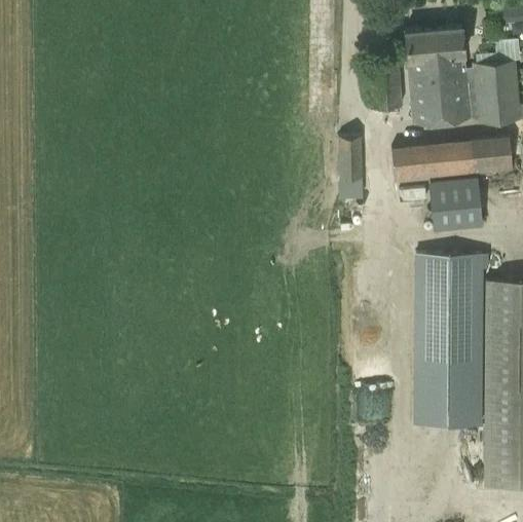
[(405,33),(413,125),(472,118),(478,117),(479,124),(522,121),(522,106),(521,106),(518,62),(473,65),(474,71),(468,71),(464,28),(405,33)]
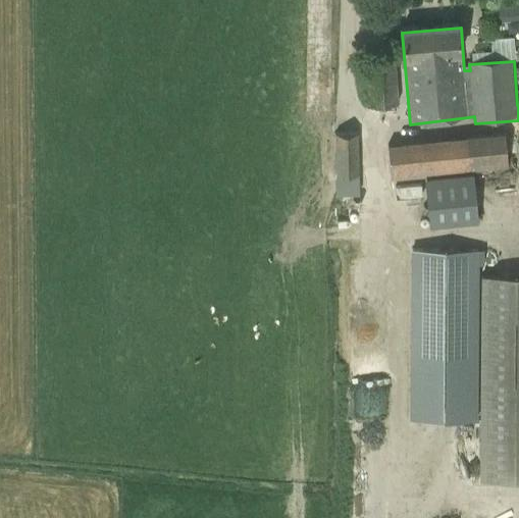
[(400,107),(398,60),(366,61),(369,109),(400,107)]
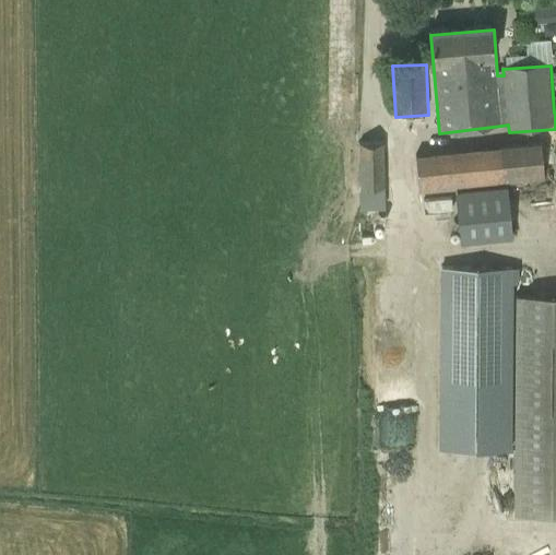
[(463,248),(515,241),(509,189),(546,185),(543,145),(417,158),(423,220),(459,217),(463,248)]
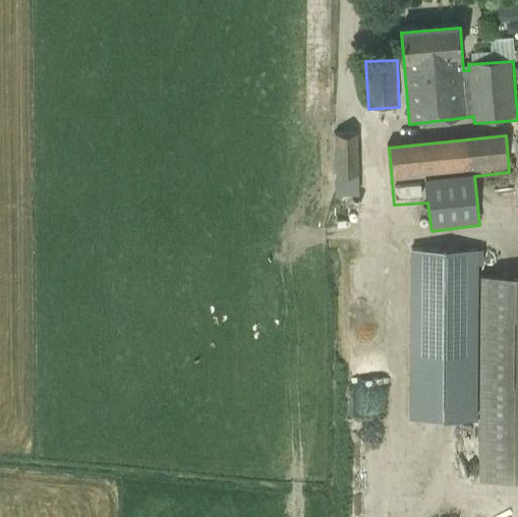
[(360,137),(336,136),(337,198),(359,198),(360,137)]
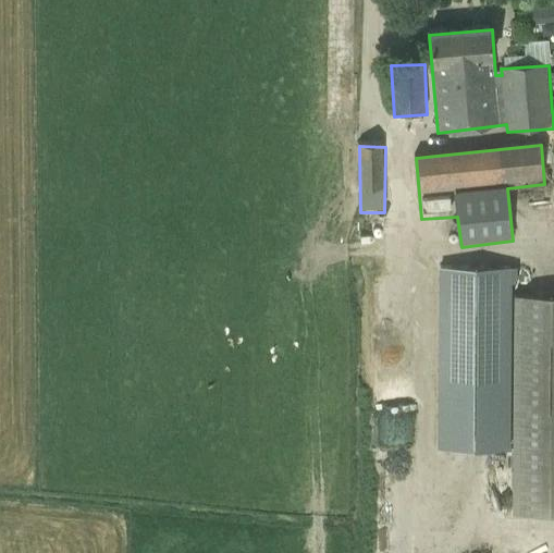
[(513,454),(514,271),(441,270),(439,452),(513,454)]
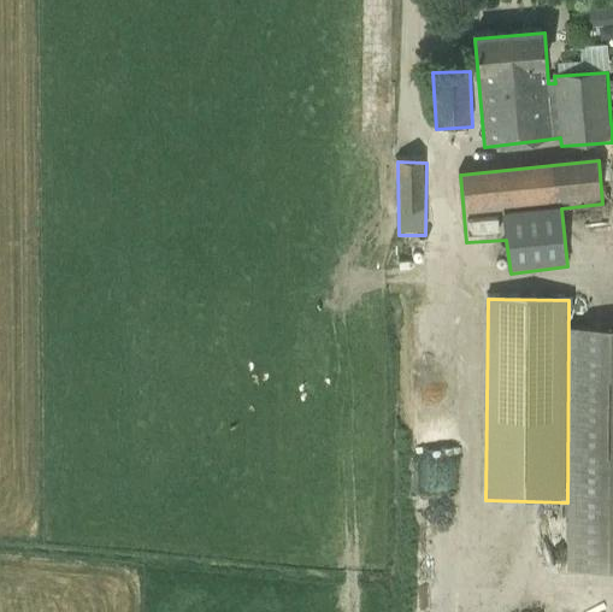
[(572,570),(612,570),(612,330),(573,330),(572,570)]
